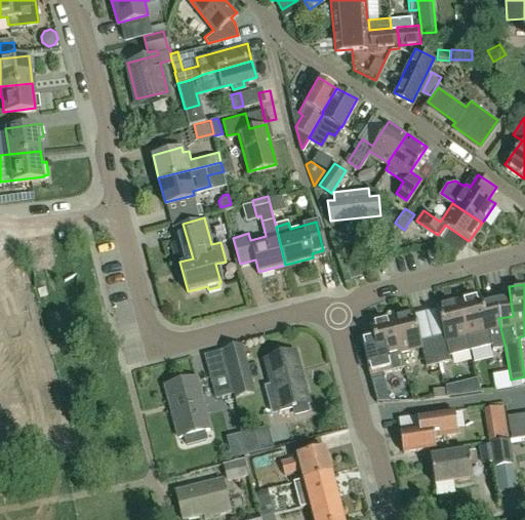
[(457,297),(470,348),(491,343),(492,347),(505,345),(498,318),(487,320),(480,292),(457,297)]
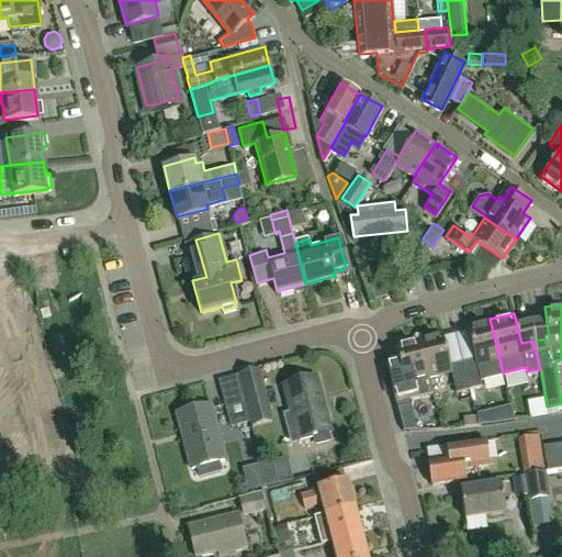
[(461,359),(469,386),(482,382),(481,378),(503,372),(490,319),(465,325),(474,356),(461,359)]
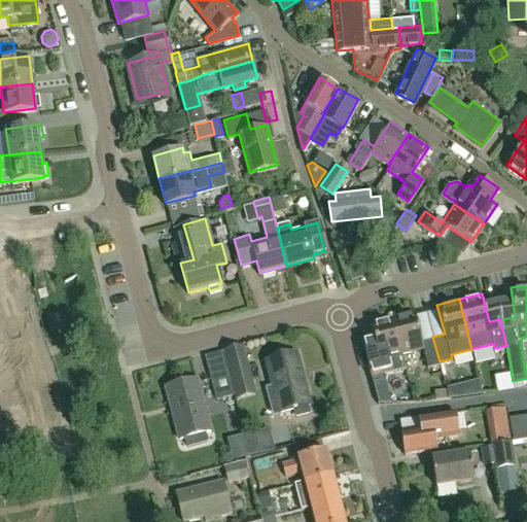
[(392,316),(401,351),(422,346),(427,364),(440,361),(432,337),(422,339),(415,310),(392,316)]
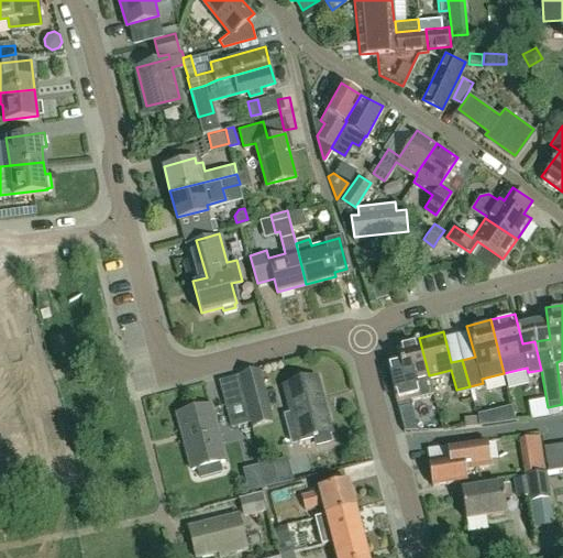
[(433,393),(429,375),(419,338),(395,345),(404,374),(390,378),(397,405),(410,402),(410,398),(433,393)]
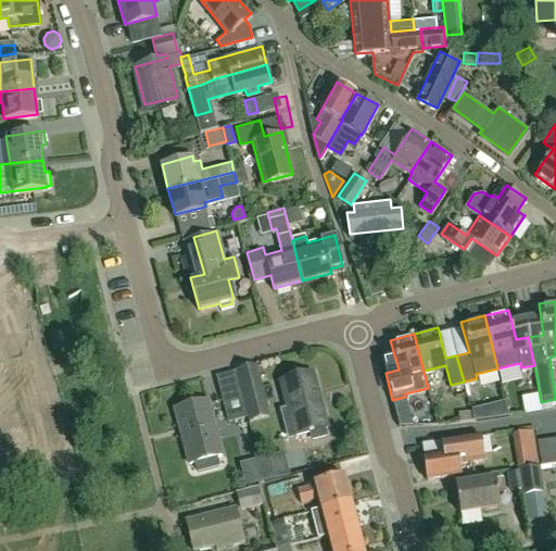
[(20,347),(0,351),(0,380),(25,375),(27,375),(20,347)]
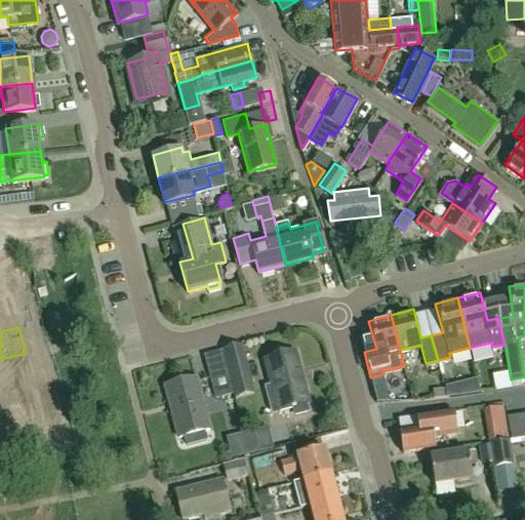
[(309,401),(295,349),(265,357),(271,382),(266,383),(270,400),(276,399),(279,409),(293,405),(294,411),(309,407),(307,401),(309,401)]
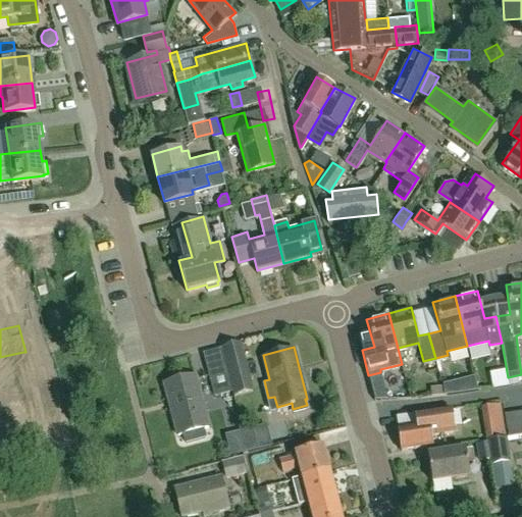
[(220,358),(203,361),(208,386),(225,382),(220,358)]
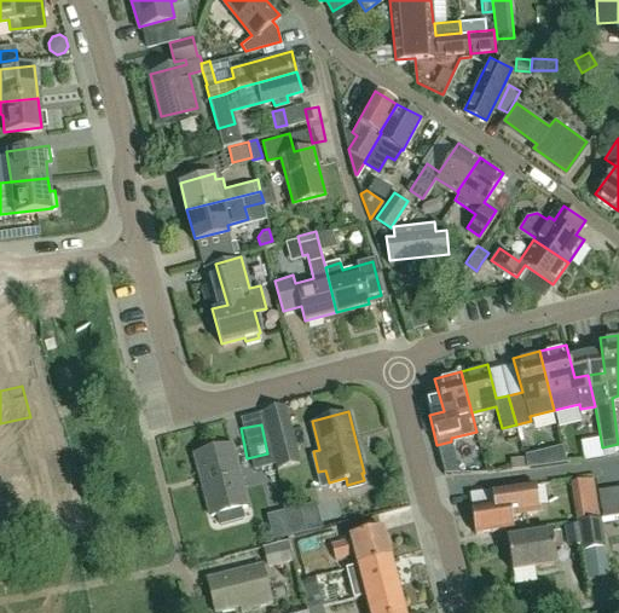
[(267,432),(276,460),(277,466),(295,461),(287,427),(267,432)]
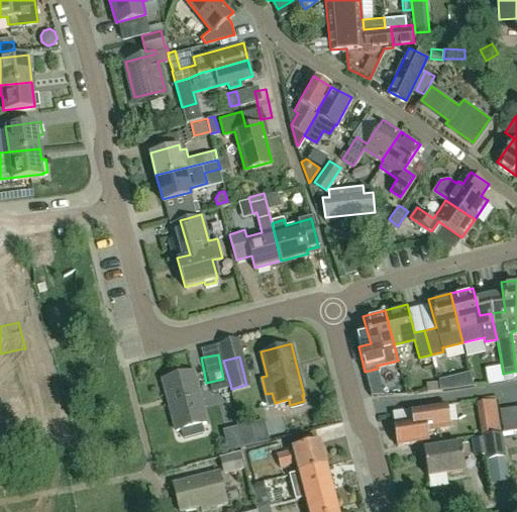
[(163,377),(176,428),(182,427),(184,434),(203,429),(201,421),(206,420),(193,369),(163,377)]
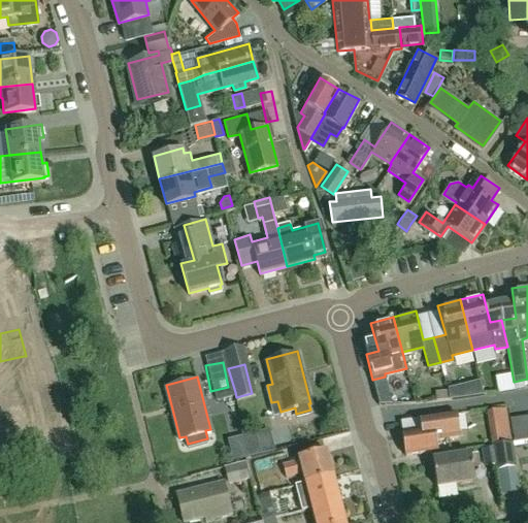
[(461,384),(450,387),(451,396),(463,394),(461,384)]
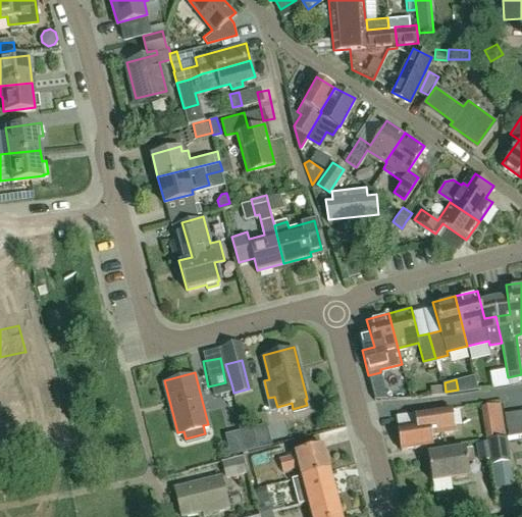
[(398,425),(401,447),(432,443),(431,432),(455,429),(452,406),(415,411),(417,423),(398,425)]
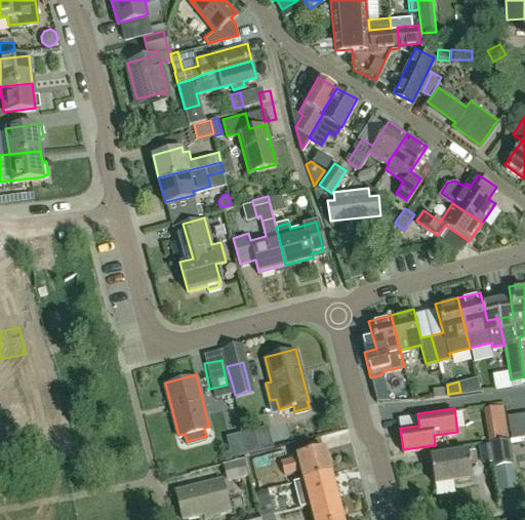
[(524,410),(507,413),(509,431),(510,431),(511,437),(524,434),(524,410)]
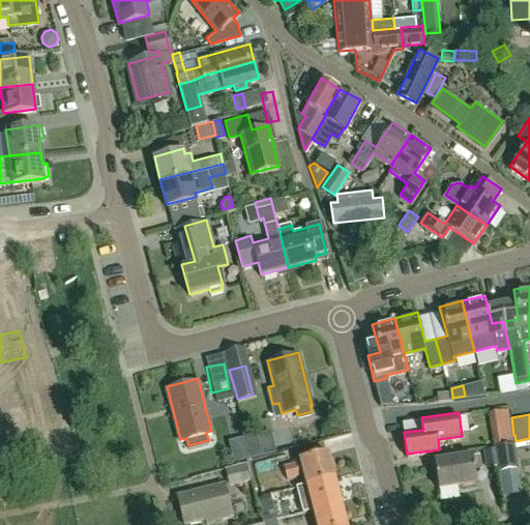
[(509,421),(491,425),(494,444),(512,441),(509,421)]
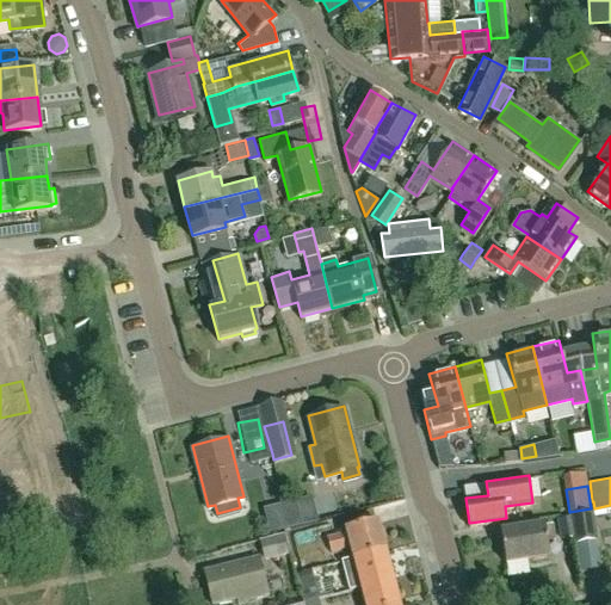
[(296,497),(283,500),(288,522),(301,518),(296,497)]
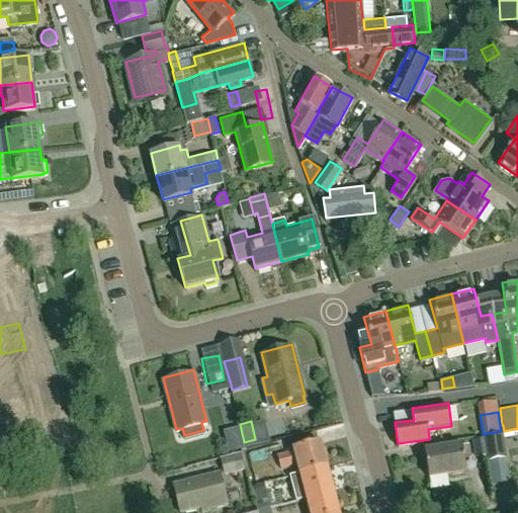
[(244,442),(240,424),(228,427),(233,445),(244,442)]
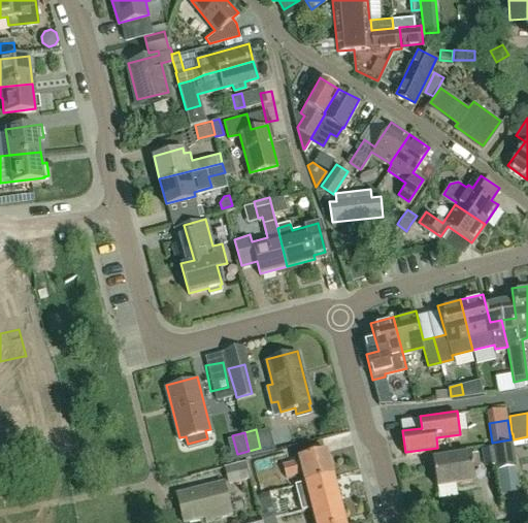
[(496,467),(516,464),(513,439),(510,439),(492,443),(496,467)]
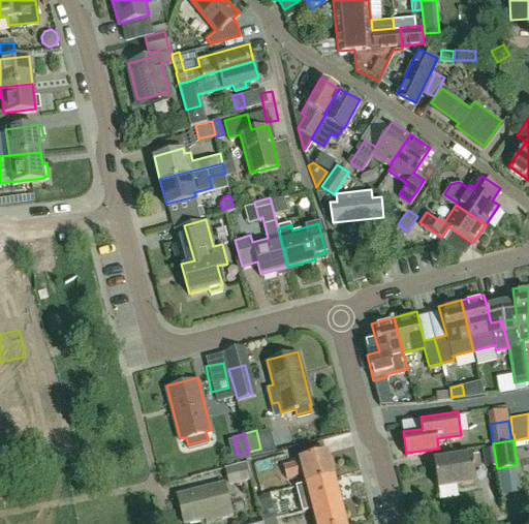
[(494,461),(492,444),(481,447),(485,463),(494,461)]
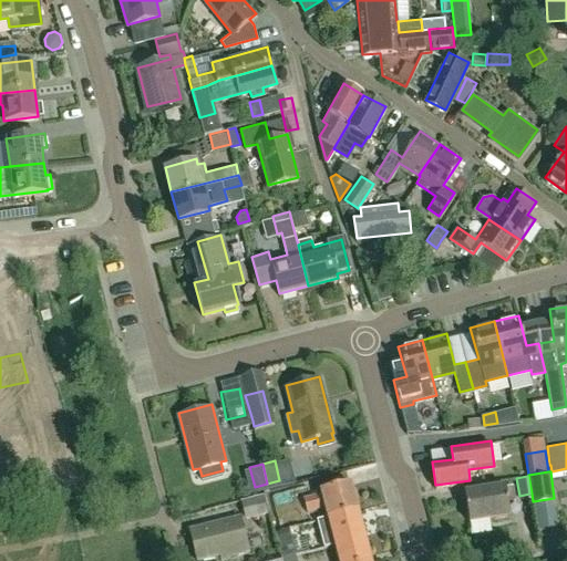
[(327,515),(358,507),(350,480),(320,488),(321,491),(303,496),(307,509),(325,504),(327,515)]
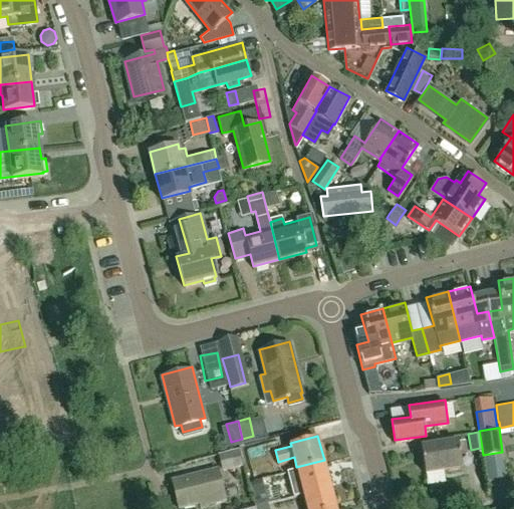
[(421,445),(425,471),(462,465),(460,452),(466,451),(464,439),(458,440),(458,439),(421,445)]
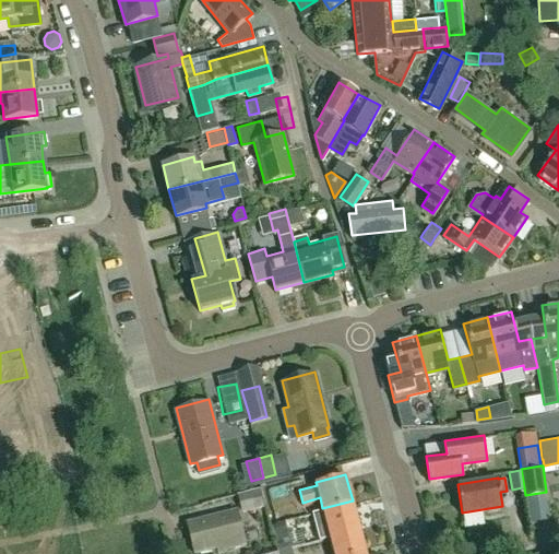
[(237,492),(241,510),(264,504),(259,486),(237,492)]
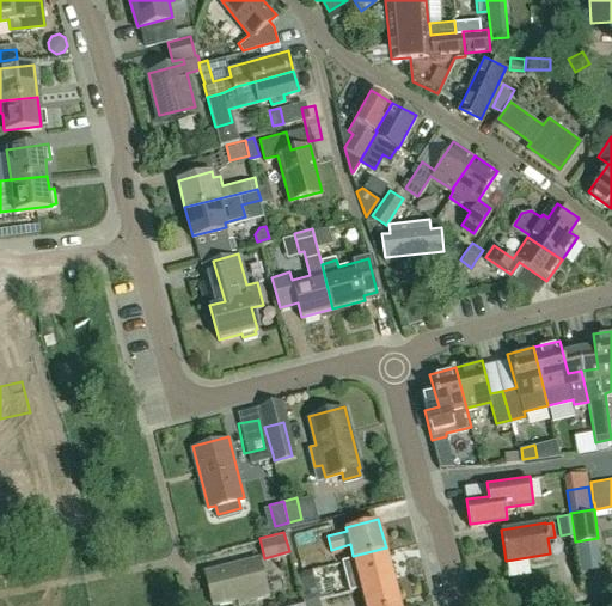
[(342,558),(349,587),(361,583),(393,575),(386,548),(353,556),(342,558)]
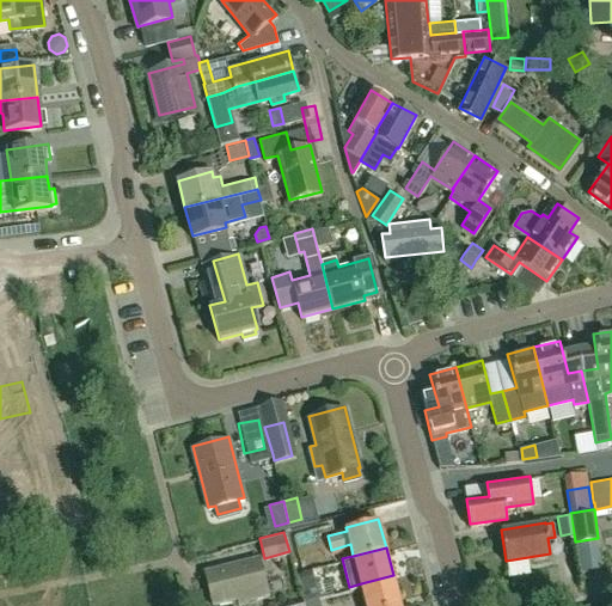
[(204,569),(213,603),(237,597),(238,601),(268,593),(258,556),(204,569)]
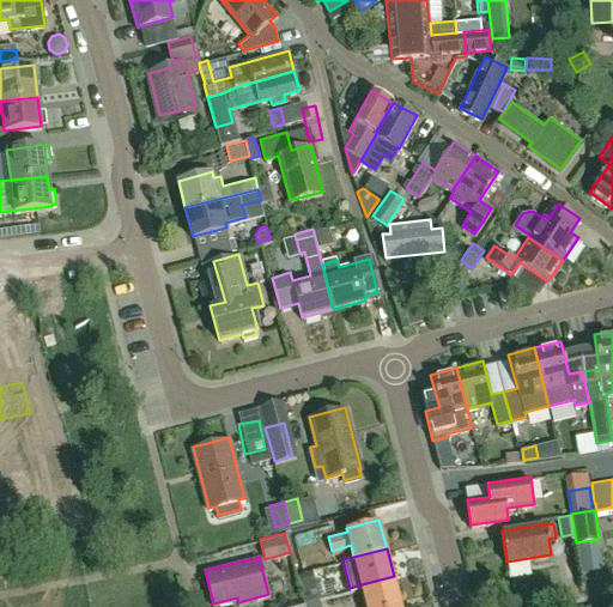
[(298,574),(304,601),(320,598),(313,570),(298,574)]
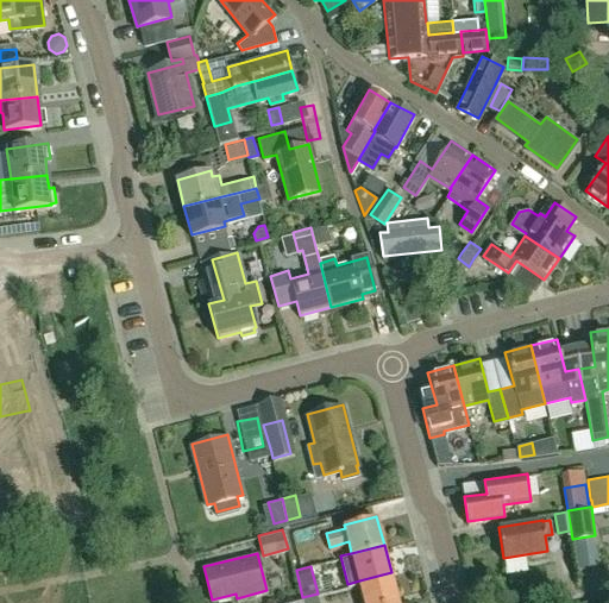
[(359,580),(364,602),(390,602),(399,601),(391,572),(359,580)]
